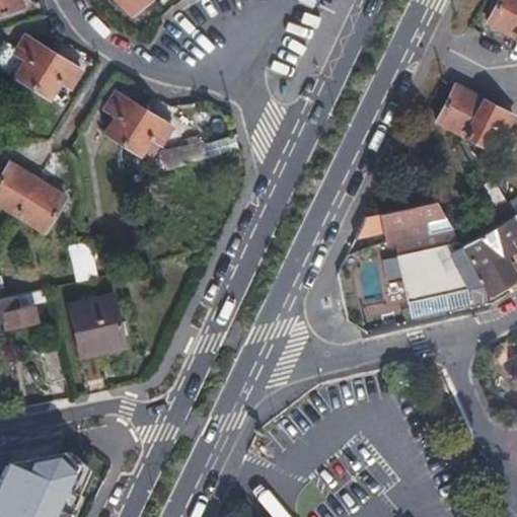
[(0,0),(0,14),(24,8),(21,0),(0,0)]
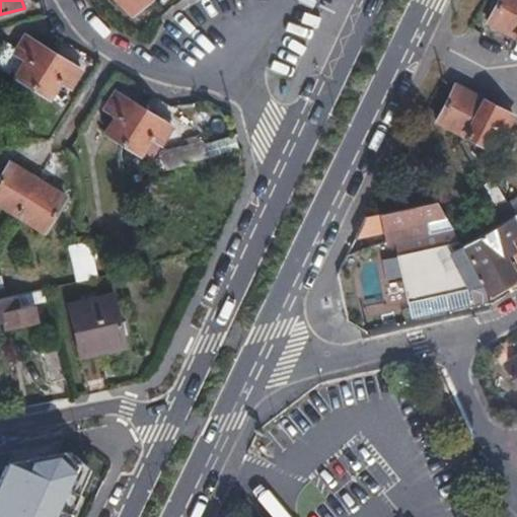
[(149,0),(118,0),(134,15),(149,0)]
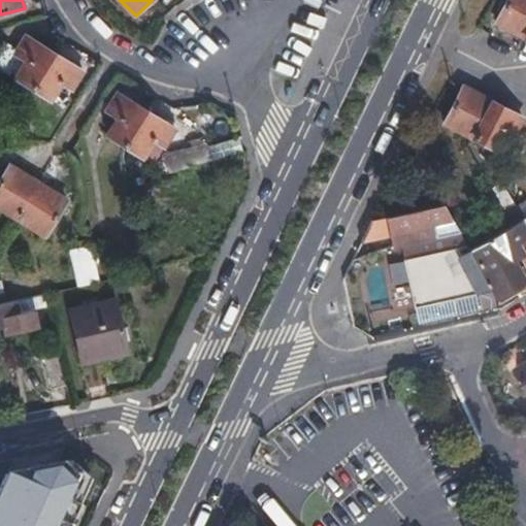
[(525,0),(498,0),(489,20),(525,38),(525,0)]
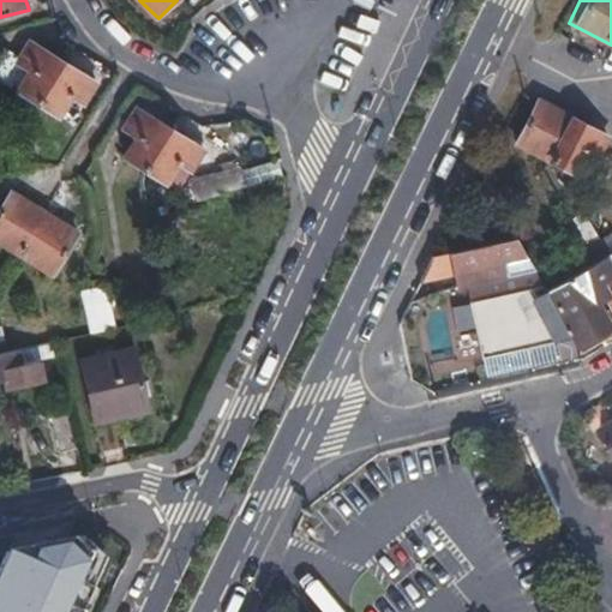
[(24,93),(42,103),(66,63),(34,43),(22,64),(36,71),(24,93)]
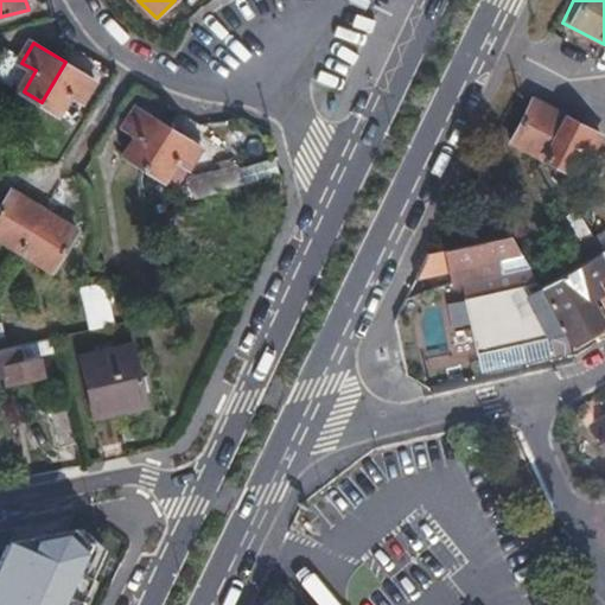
[(65,62),(42,102),(59,113),(71,93),(87,103),(99,82),(65,62)]
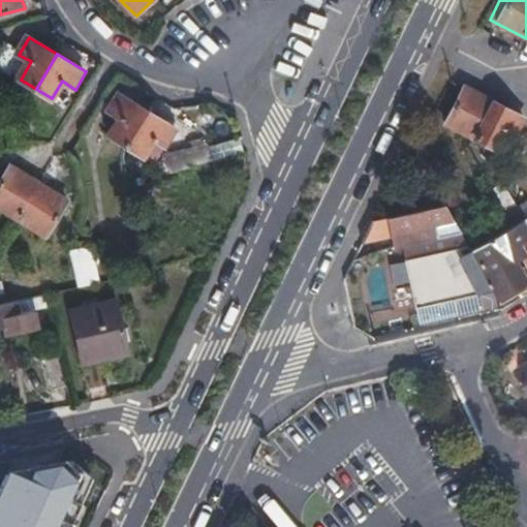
[(445,125),(475,141),(493,103),(464,89),(445,125)]
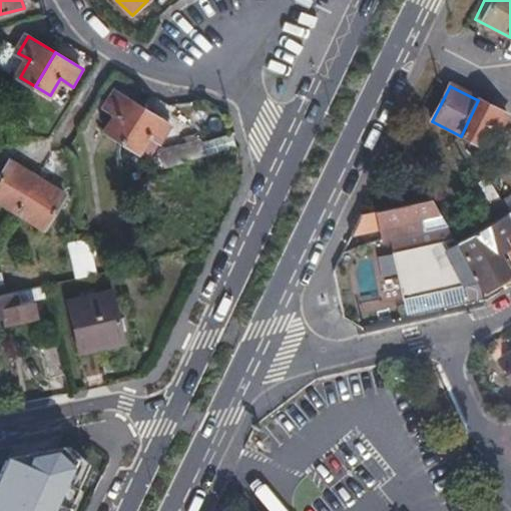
[(122,139),(142,106),(116,90),(106,106),(117,113),(107,130),(122,139)]
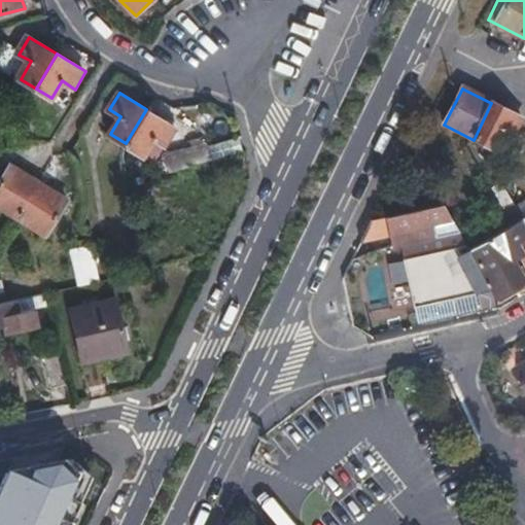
[(491,103),(474,140),(494,151),(501,135),(514,139),(521,127),(524,119),(491,103)]
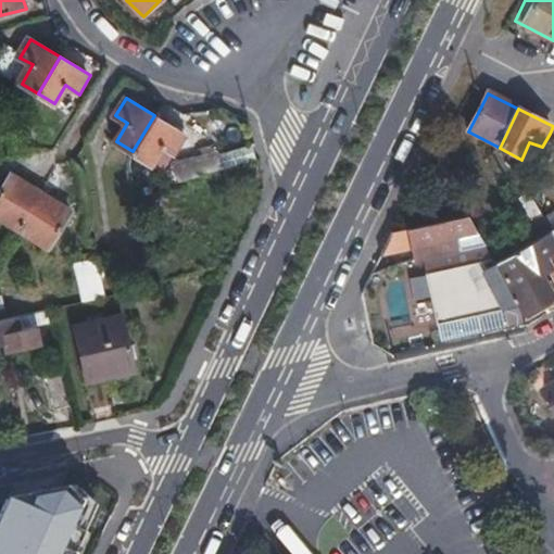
[(149,161),(154,152),(160,143),(175,152),(186,135),(154,115),(133,151),(149,161)]
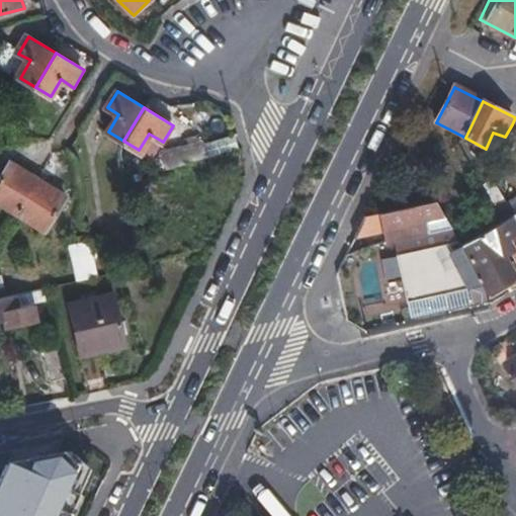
[(0,203),(16,213),(37,179),(10,162),(0,178),(0,203)]
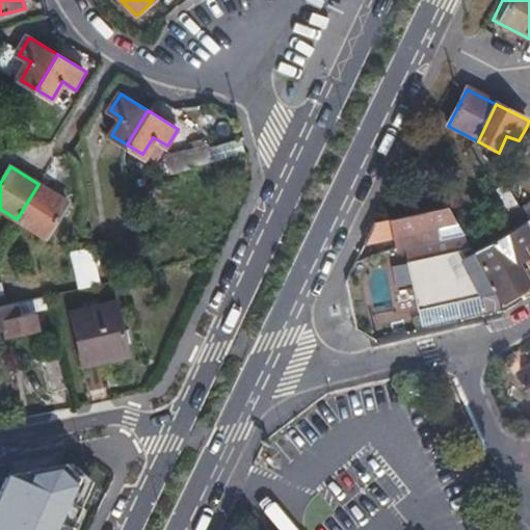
[(69,202),(38,184),(17,219),(47,239),(69,202)]
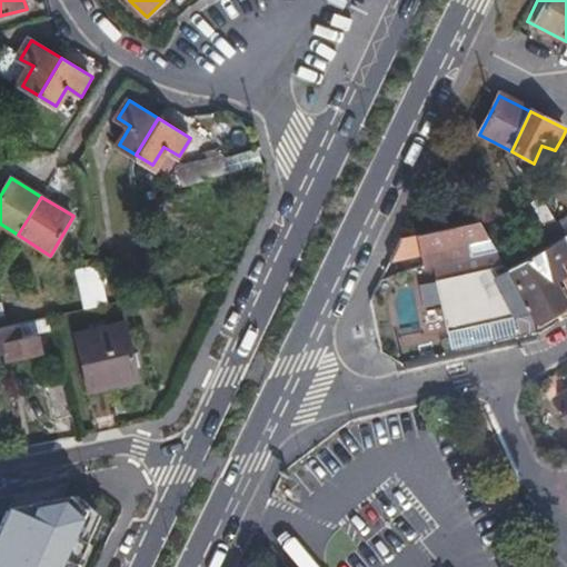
[(529,329),(535,325),(511,280),(498,286),(493,274),(505,267),(480,221),(406,238),(396,261),(420,256),(424,267),(476,255),(484,269),(435,280),(444,315),(448,332),(514,316),(518,322),(529,329)]
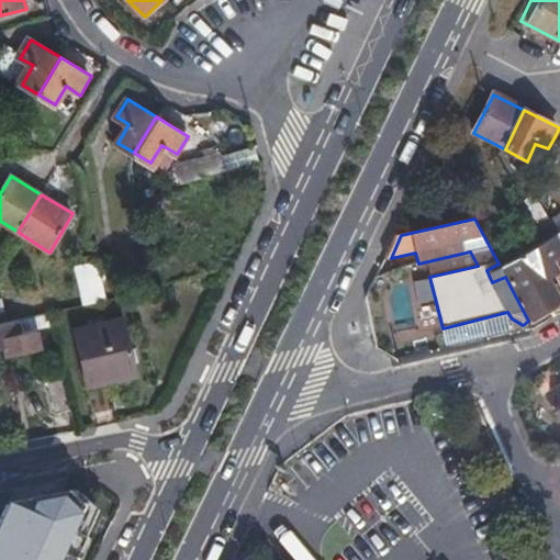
[(505,277),(528,321),(532,325),(559,311),(559,286),(555,279),(559,276),(559,271),(553,261),(559,257),(559,236),(558,234),(500,267),(505,277)]
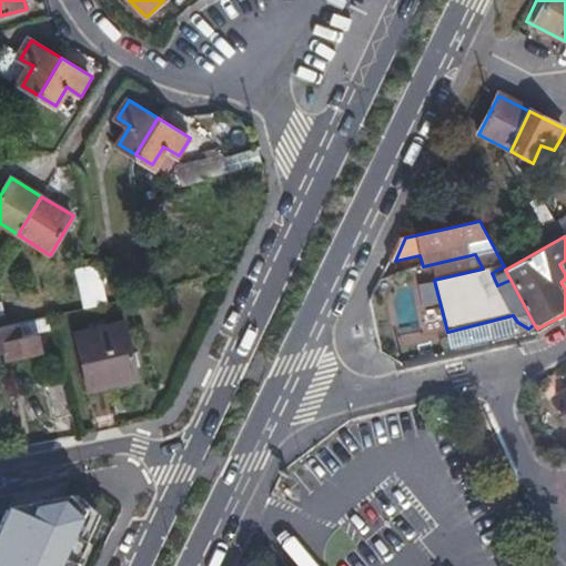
[(87,268),(93,295),(108,292),(101,264),(87,268)]
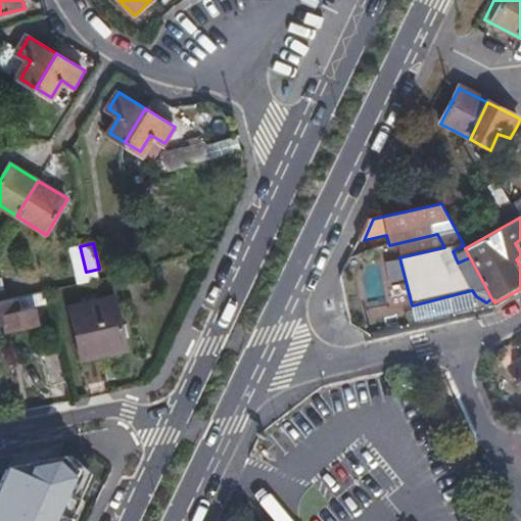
[(465,248),(464,245),(453,251),(458,263),(470,257),(465,248)]
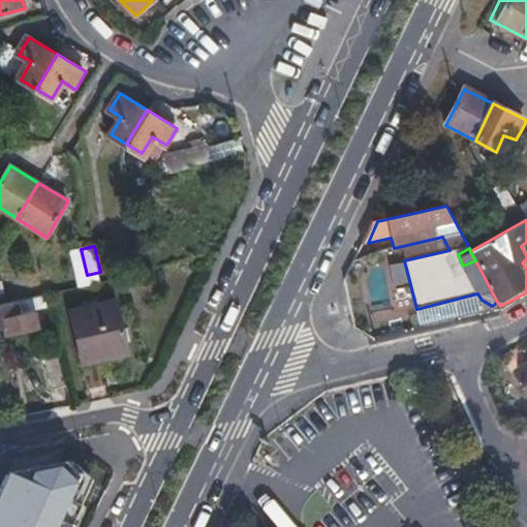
[(377,302),(412,292),(404,260),(403,258),(369,267),(377,302)]
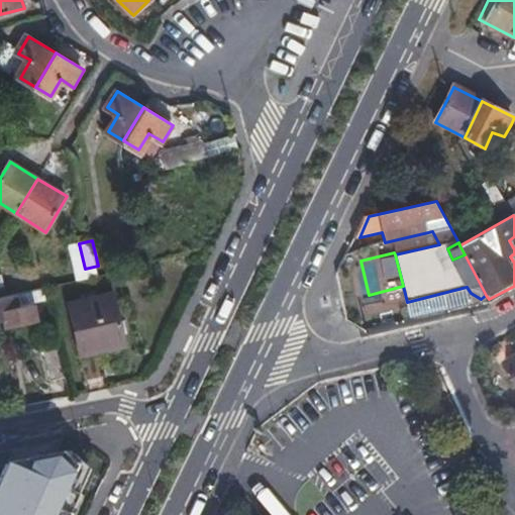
[(80,356),(101,351),(123,346),(112,295),(68,305),(80,356)]
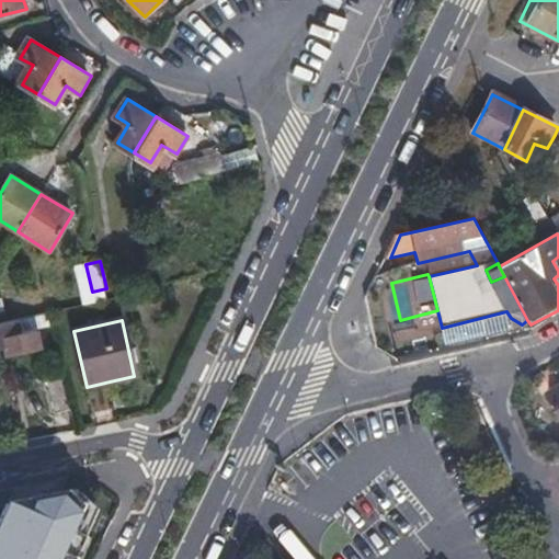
[(0,349),(4,349),(6,353),(7,357),(40,350),(35,331),(19,335),(15,321),(0,324),(0,349)]
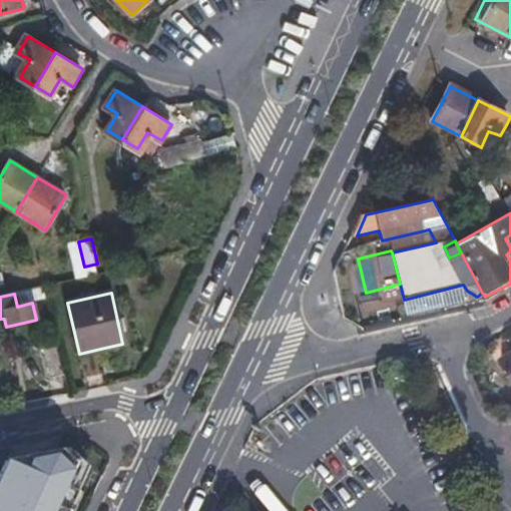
[(57,341),(49,343),(42,345),(51,380),(65,376),(57,341)]
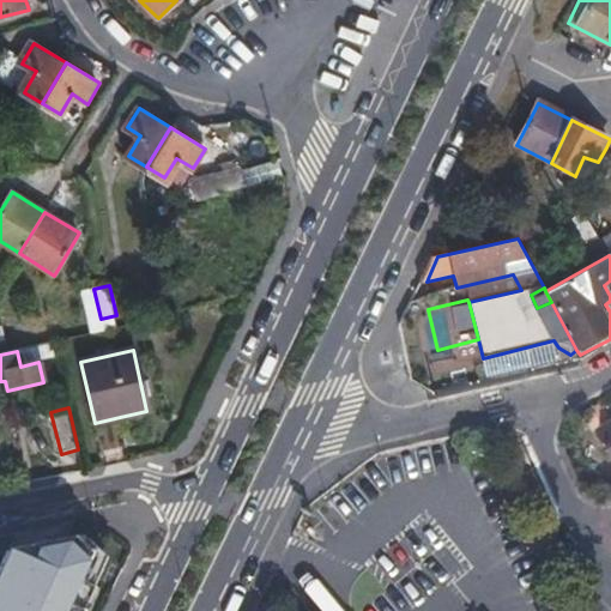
[(610,428),(600,435),(610,452),(610,428)]
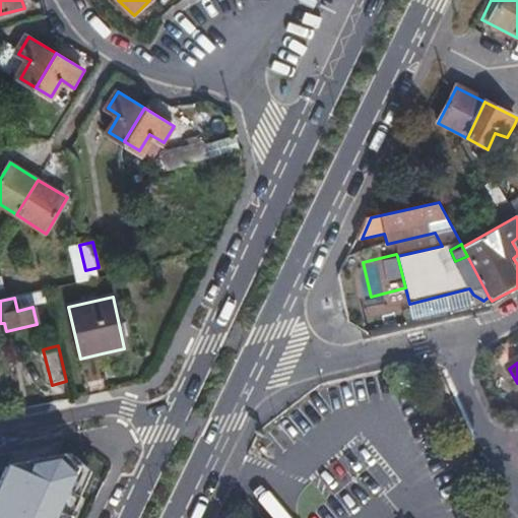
[(73,517),(92,476),(72,458),(7,469),(0,484),(0,517),(73,517)]
